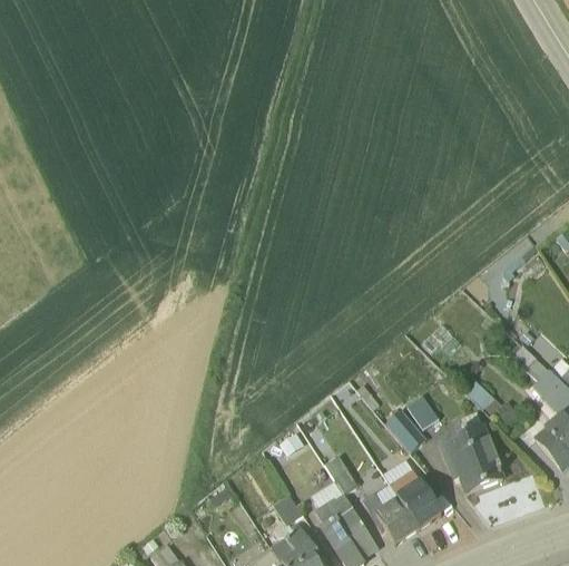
[(568,366),(561,359),(556,364),(552,360),(549,363),(529,343),(525,348),(568,390),(568,366)]
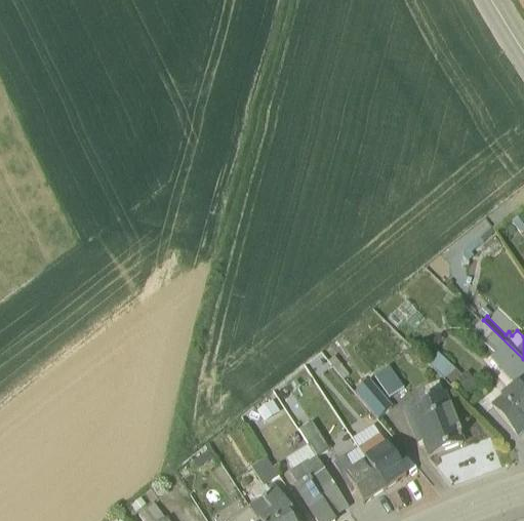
[(523,359),(483,320),(481,319),(471,329),(496,352),(490,356),(515,384),(491,404),(518,436),(523,432),(523,359)]
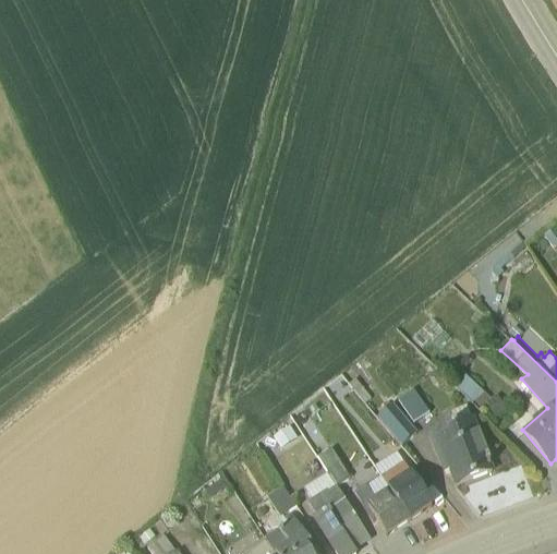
[(464,373),(455,383),(473,399),(474,398),(483,406),(491,396),(464,373)]
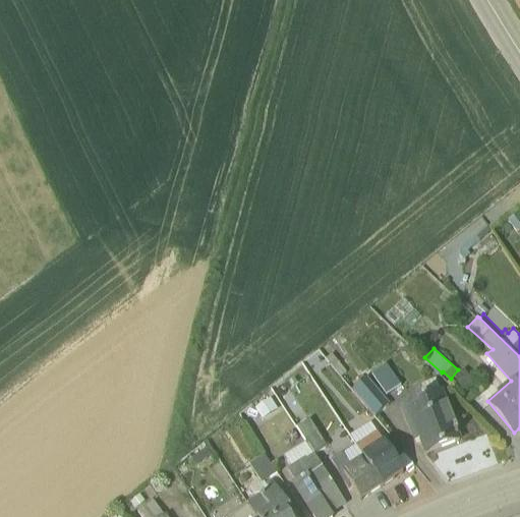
[(346,368),(332,351),(326,355),(341,374),(346,368)]
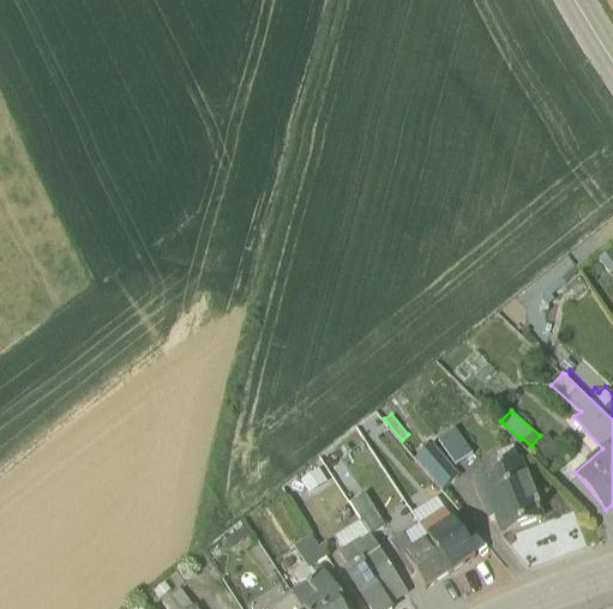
[(415,456),(442,488),(460,474),(452,464),(473,451),(456,424),(438,436),(438,438),(415,456)]
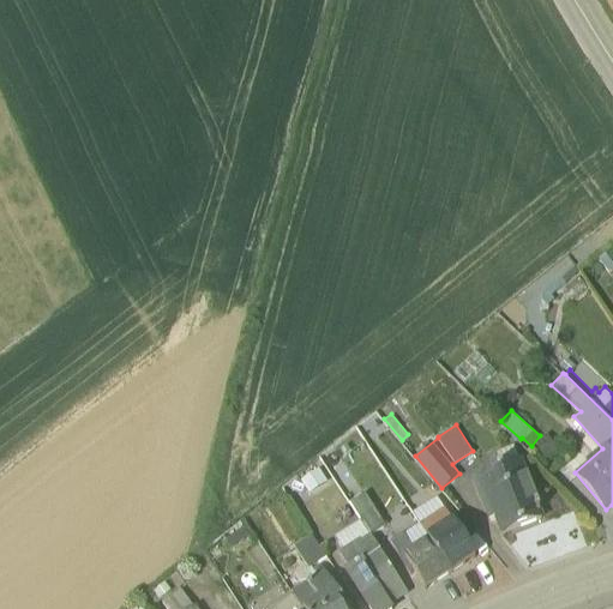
[(514,444),(497,451),(502,464),(473,476),(488,517),(494,516),(500,532),(546,517),(522,456),(518,457),(514,444)]
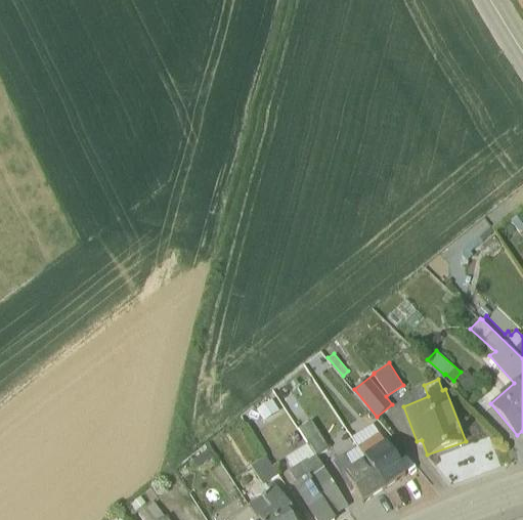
[(367,405),(354,389),(346,397),(359,412),(367,405)]
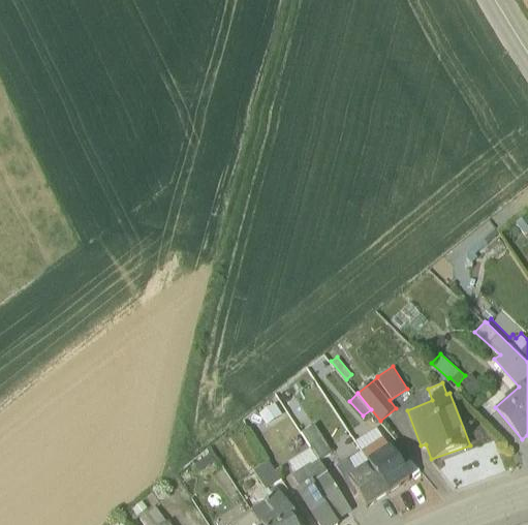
[(257,406),(243,418),(246,423),(260,413),(267,423),(282,412),(274,400),(260,409),(257,406)]
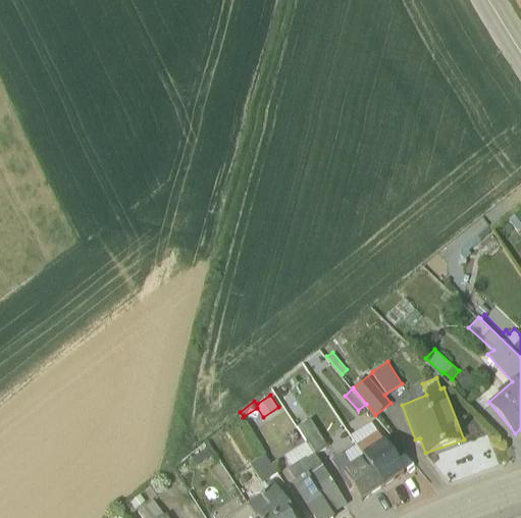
[(311,417),(298,425),(314,453),(327,445),(311,417)]
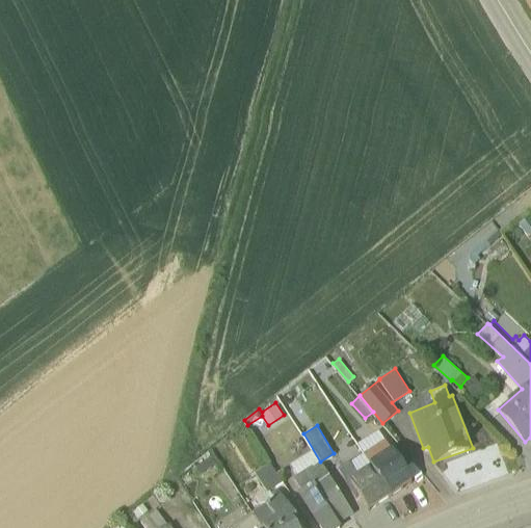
[(391,496),(414,481),(393,448),(392,449),(378,429),(356,443),(391,496)]
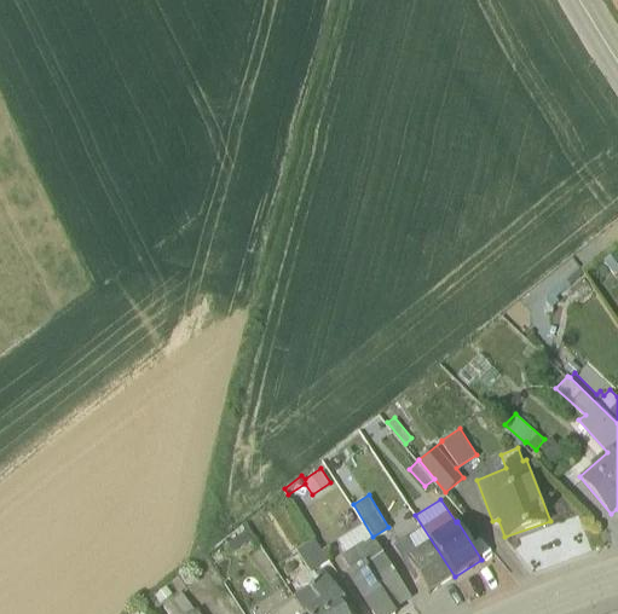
[(391,613),(414,601),(363,522),(339,538),(346,551),(342,554),(352,569),(347,572),(375,613),(391,613)]
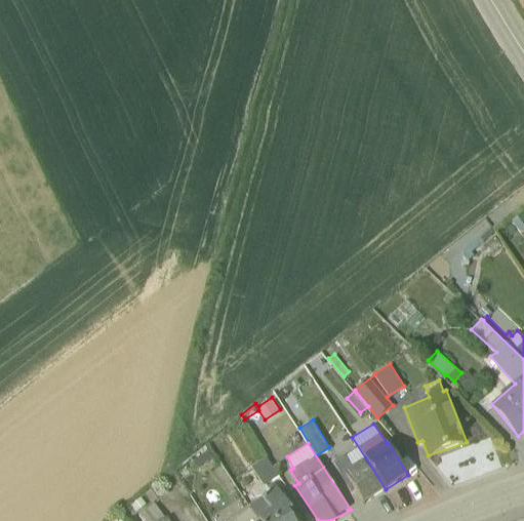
[(345,453),(334,461),(341,472),(339,473),(352,490),(355,489),(363,504),(386,489),(365,457),(352,465),(345,453)]
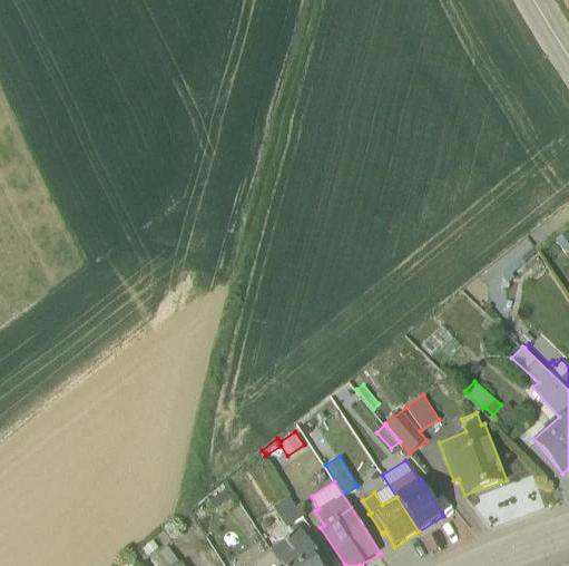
[(303,515),(290,495),(274,505),(285,523),(273,532),(278,540),(271,546),(282,565),(321,565),(324,564),(297,521),(290,525),(290,524),(303,515)]
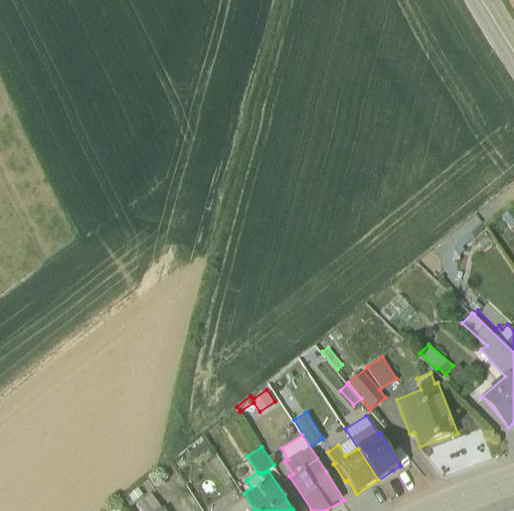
[(168,510),(164,505),(162,506),(152,492),(136,504),(141,510),(168,510)]
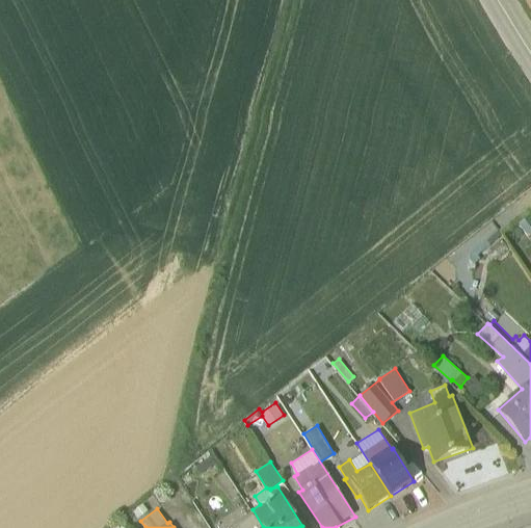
[(263,527),(255,515),(232,527),(263,527)]
